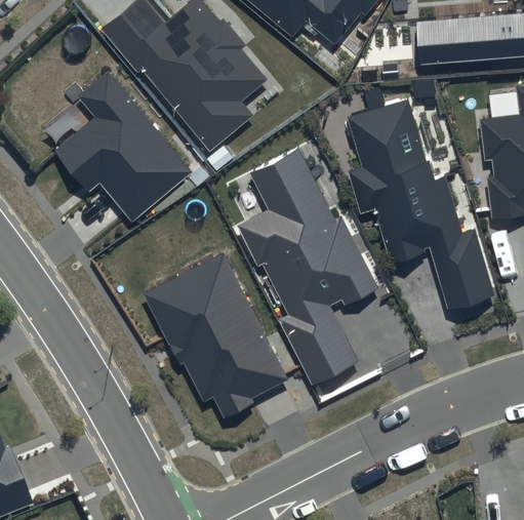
[(218,21),(201,0),(194,0),(164,25),(144,0),(134,0),(101,29),(138,73),(143,69),(210,150),(251,115),(240,103),(265,81),(240,51),(247,44),(224,16),(218,21)]
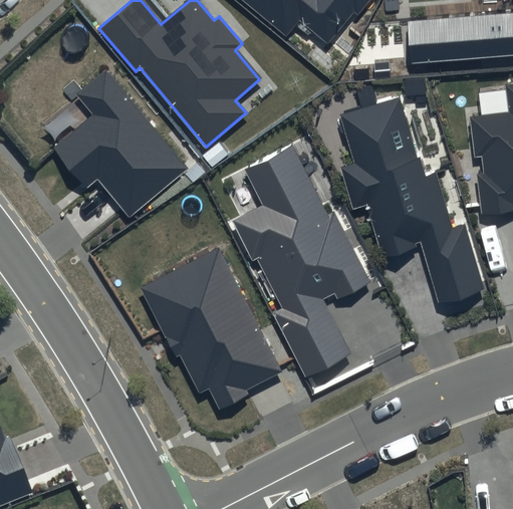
[(241,0),(287,37),(300,22),(326,45),(353,12),(357,16),(370,0),(241,0)]
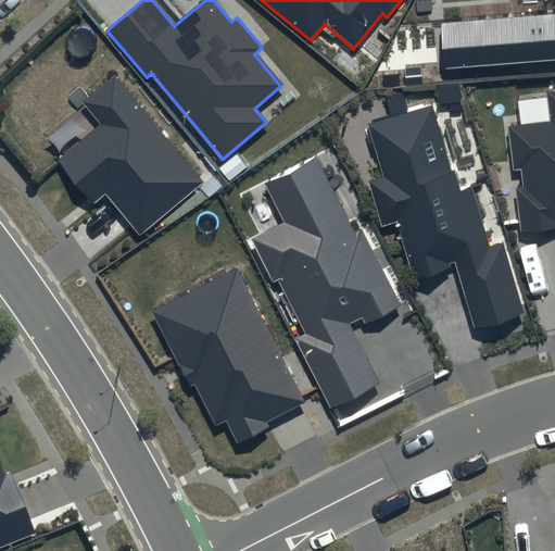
[(554,0),(547,0),(549,3),(428,13),(432,69),(554,58),(554,0)]
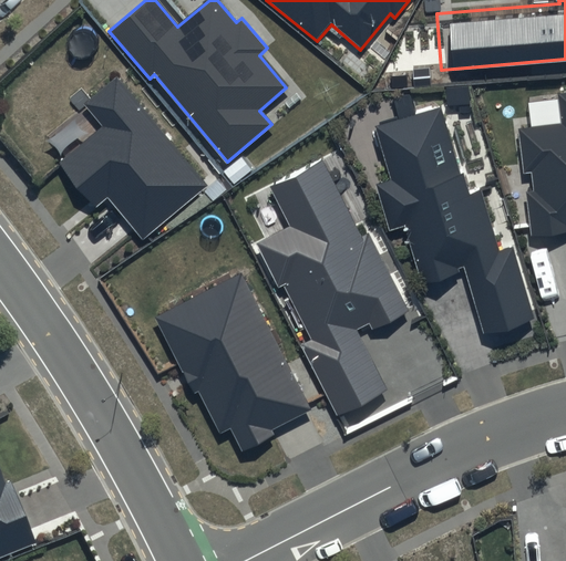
[(206,186),(117,79),(84,105),(104,128),(61,164),(96,207),(109,197),(142,239),(206,186)]
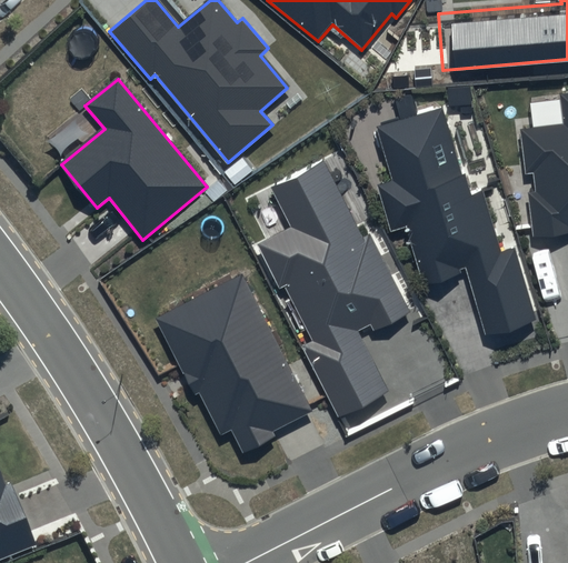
[(400,119),(376,126),(391,179),(376,183),(390,234),(406,230),(421,284),(460,274),(459,270),(468,268),(487,333),(535,319),(515,249),(499,253),(482,192),(472,195),(466,171),(461,172),(442,108),(418,114),(412,93),(394,98),(400,119)]
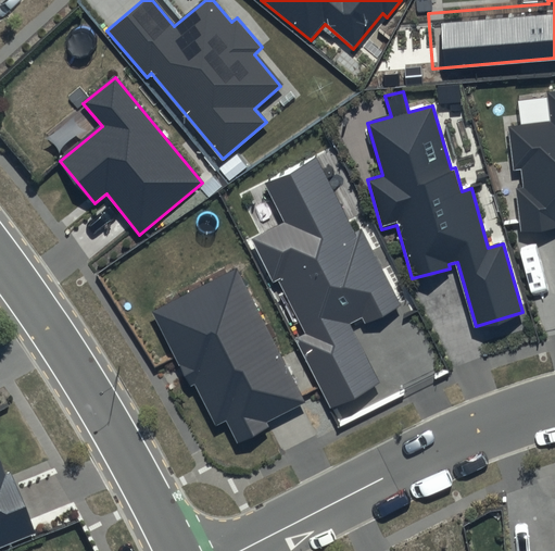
[(554,92),(545,94),(549,121),(507,126),(513,168),(521,167),(524,187),(516,188),(520,230),(554,225),(554,92)]
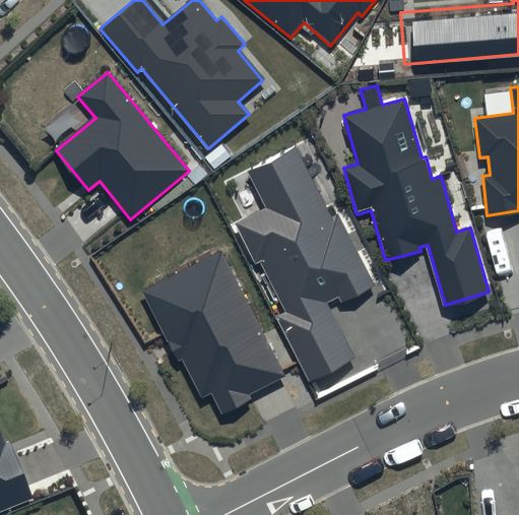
[(331,217),(296,147),(247,172),(265,208),(235,223),(255,264),(261,261),(287,313),(277,318),(309,381),(355,358),(327,302),(337,297),(340,304),(376,286),(339,213),(331,217)]
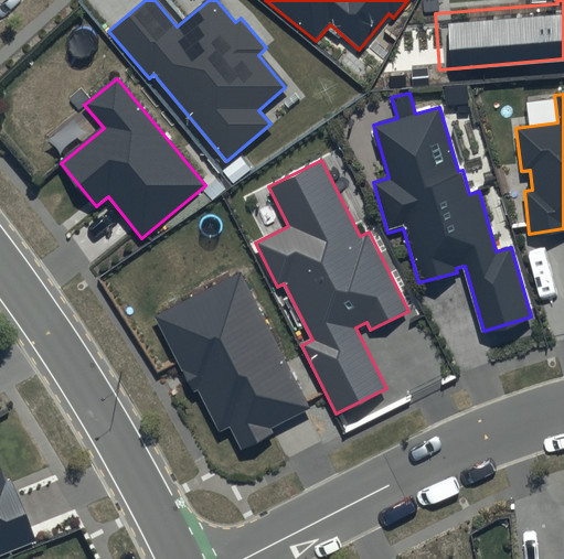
[(309,408),(240,273),(156,315),(194,393),(199,390),(220,431),(230,427),(243,451),(274,436),(269,428),(309,408)]
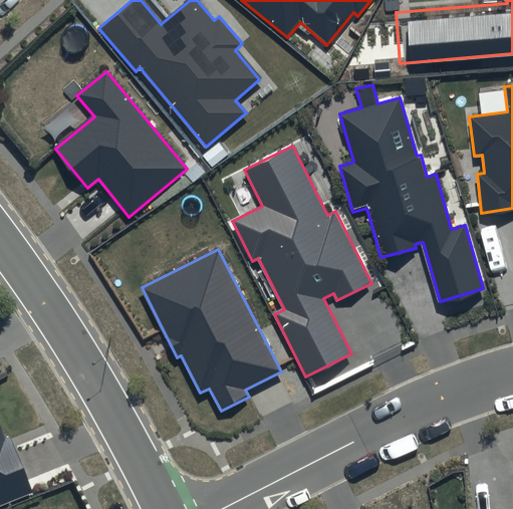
[(0,506),(30,493),(7,439),(3,441),(0,434),(0,506)]
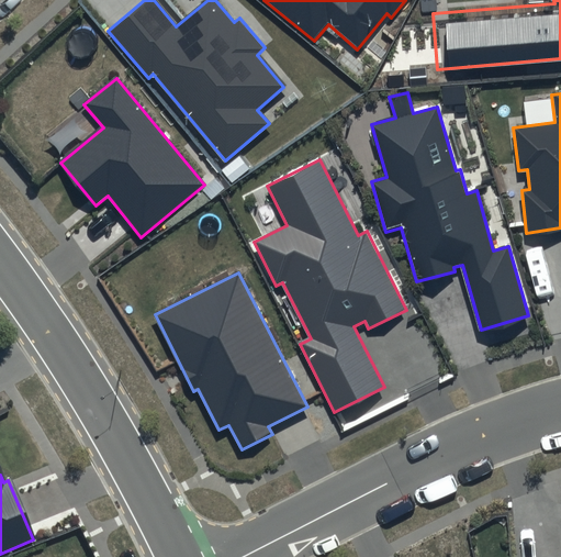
All buildings are outlined.
